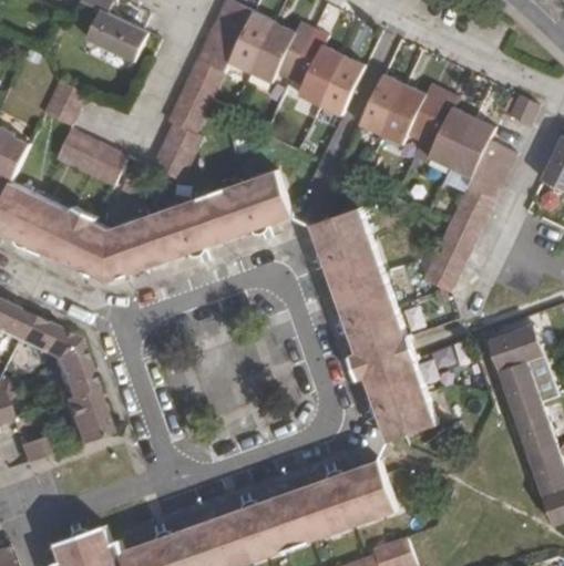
[(80,0),(101,10),(89,37),(135,59),(147,32),(140,29),(109,13),(114,0),(80,0)]
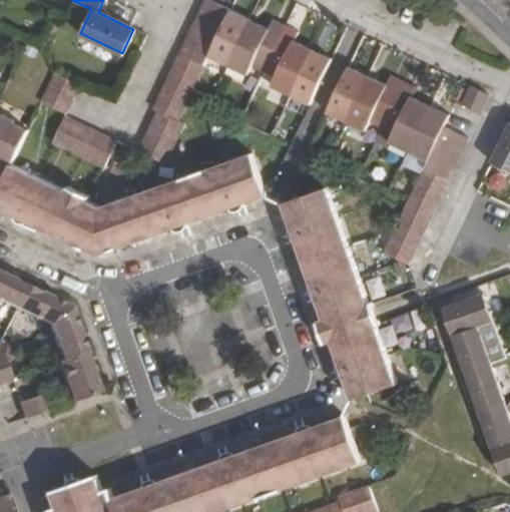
[(227,10),(206,0),(201,0),(196,12),(221,23),(227,10)]
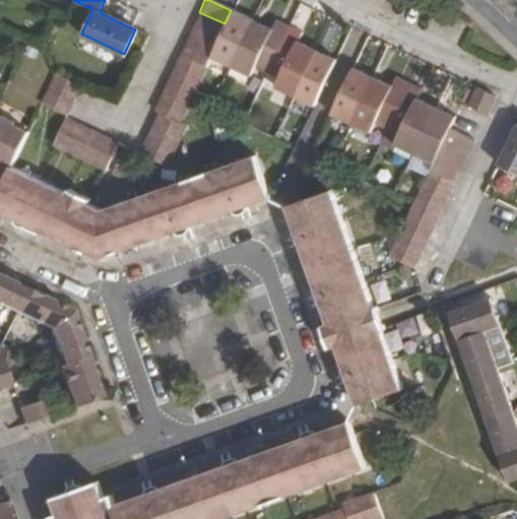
[(228,66),(246,26),(240,23),(243,16),(231,10),(224,23),(199,12),(191,27),(217,39),(208,57),(228,66)]
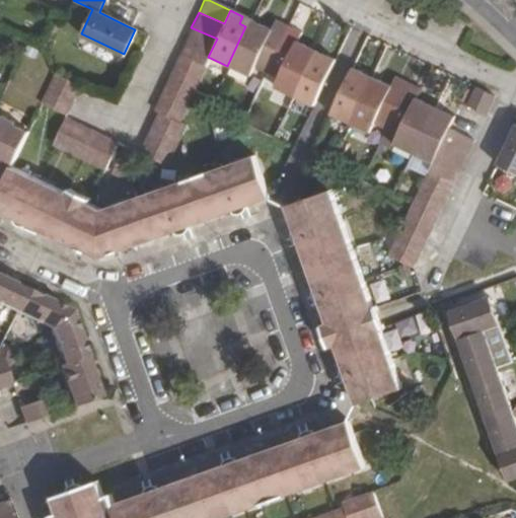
[(245,26),(248,19),(242,16),(239,23),(245,26)]
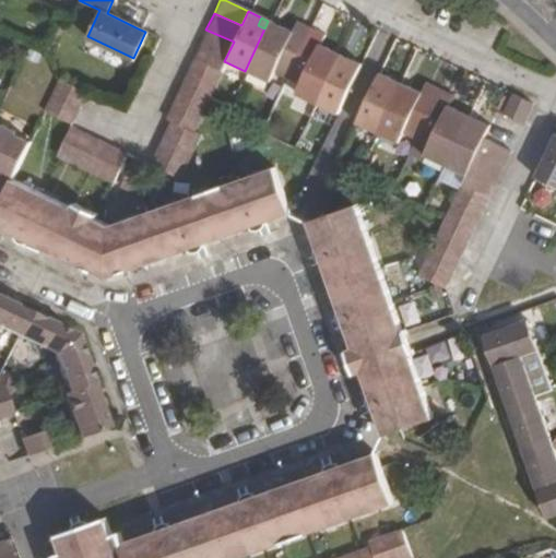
[(272,33),(276,25),(268,21),(264,28),(272,33)]
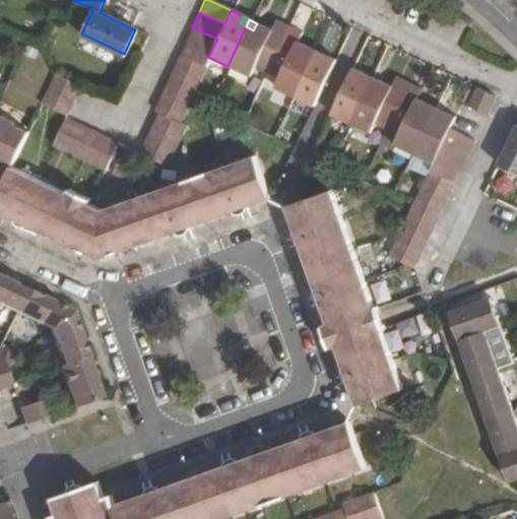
[(264,71),(284,27),(273,22),(269,29),(257,23),(253,30),(246,26),(228,66),(247,75),(252,66),(264,71)]
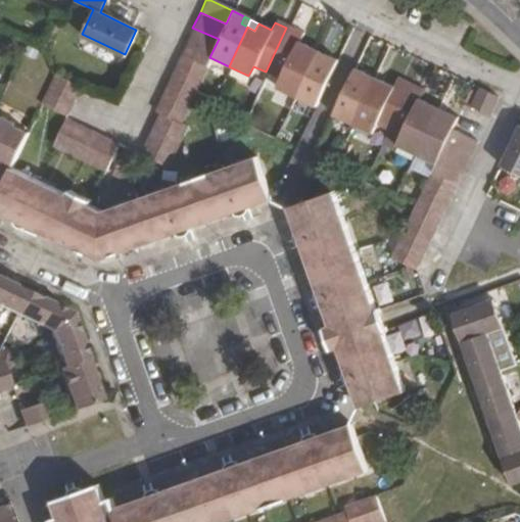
[(219,39),(192,28),(152,110),(157,112),(138,154),(162,165),(182,125),(178,123),(193,91),(209,57),(219,39)]
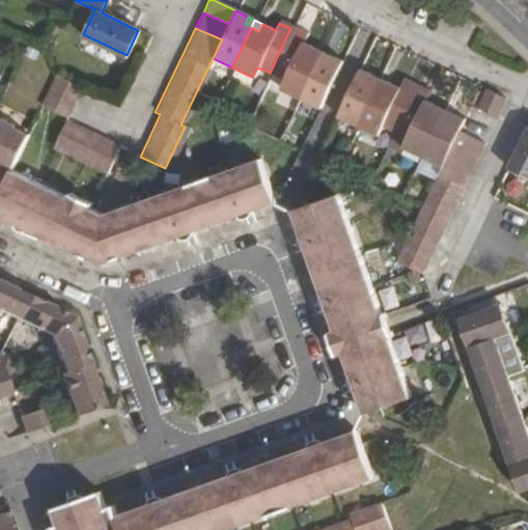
[(297,98),(316,58),(310,56),(313,49),(299,42),(302,34),(290,28),(270,73),(281,79),(277,88),(297,98)]
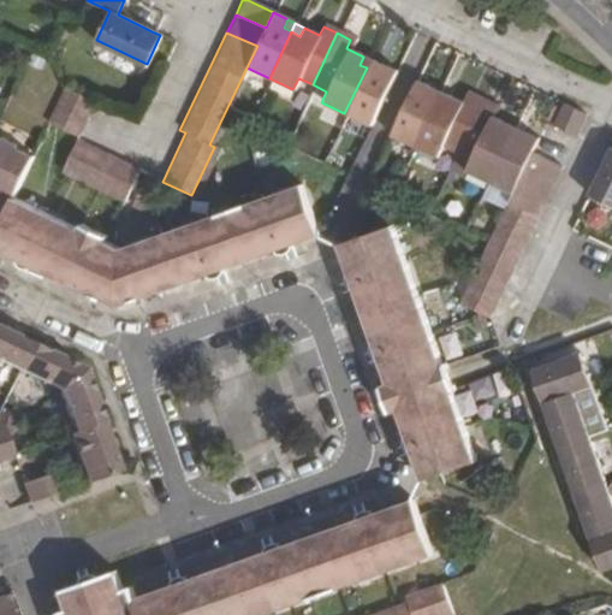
[(367,67),(370,59),(363,57),(360,65),(367,67)]
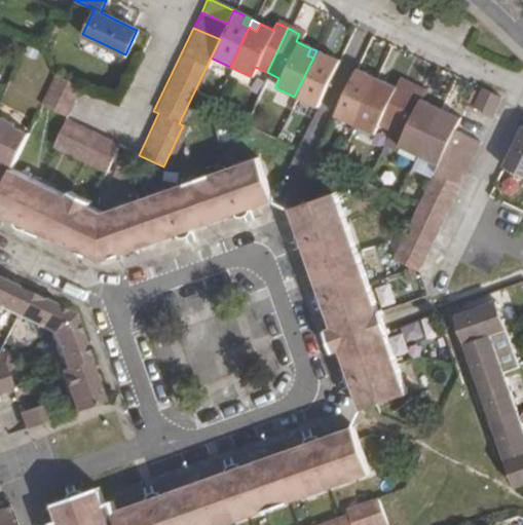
[(323,54),(316,50),(313,58),(320,61),(323,54)]
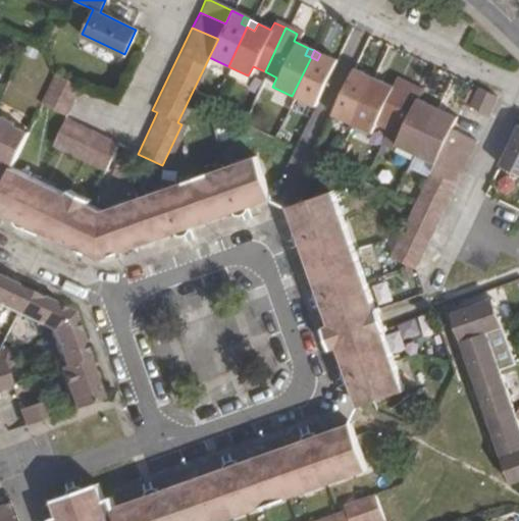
[(312,105),(333,59),(320,54),(317,60),(311,57),(292,96),(312,105)]
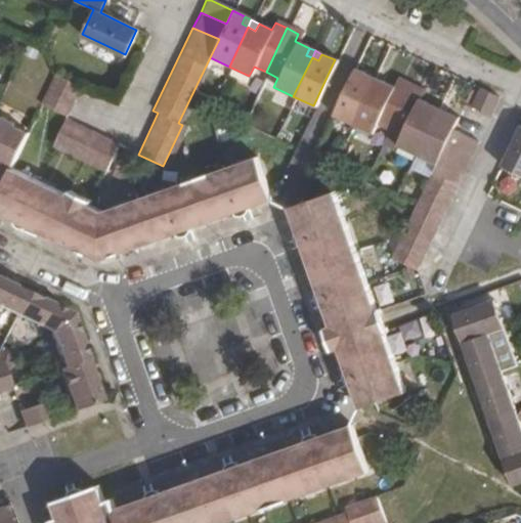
[(362,82),(366,74),(352,68),(331,114),(351,124),(368,85),(362,82)]
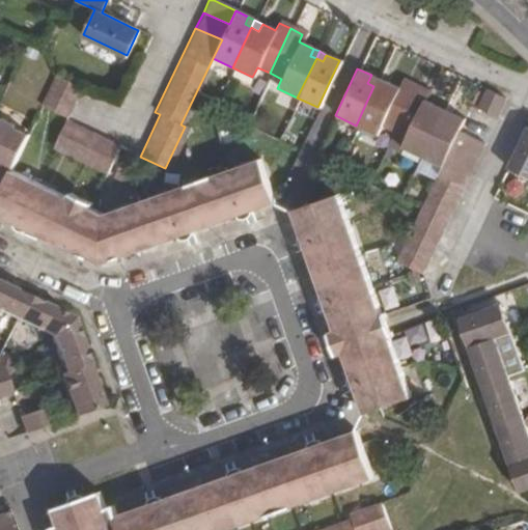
[(79,86),(55,75),(39,105),(64,117),(79,86)]
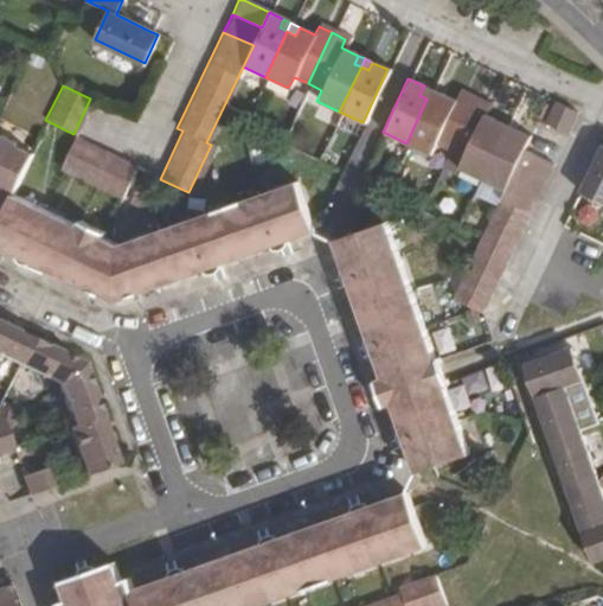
[(427,99),(430,90),(424,85),(419,95),(427,99)]
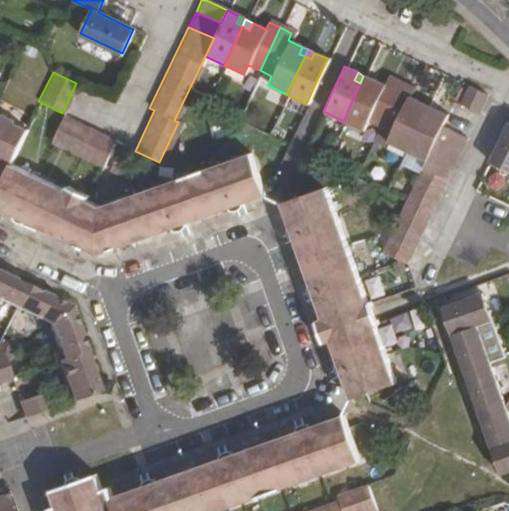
[(366,86),(370,79),(363,76),(360,83),(366,86)]
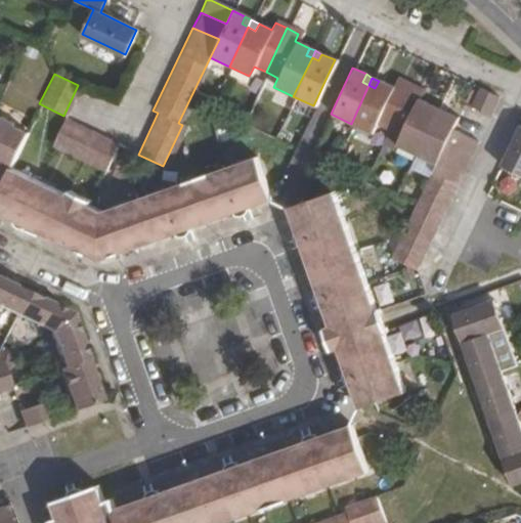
[(385,129),(406,85),(395,80),(392,87),(379,81),(375,88),(368,85),(351,124),(371,133),(375,124),(385,129)]
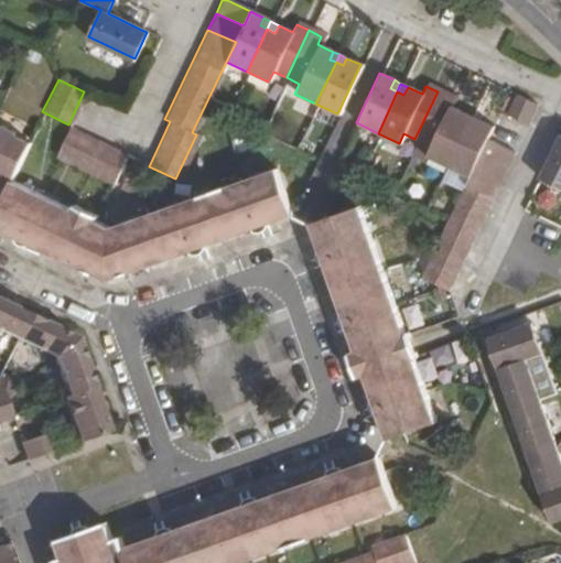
[(444,164),(464,122),(459,119),(462,111),(446,105),(450,97),(438,91),(414,139),(428,144),(423,154),(444,164)]
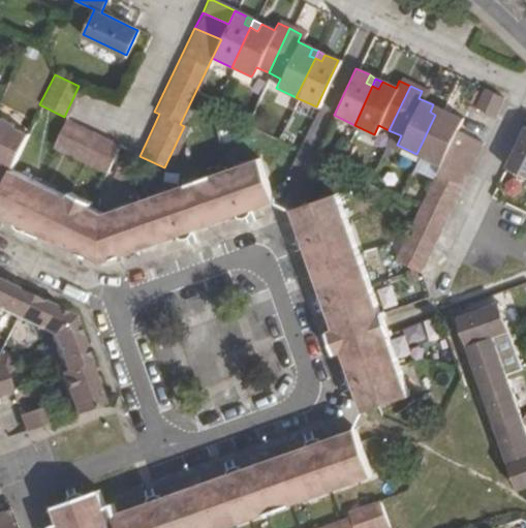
[(500,97),(482,88),(474,106),(492,115),(500,97)]
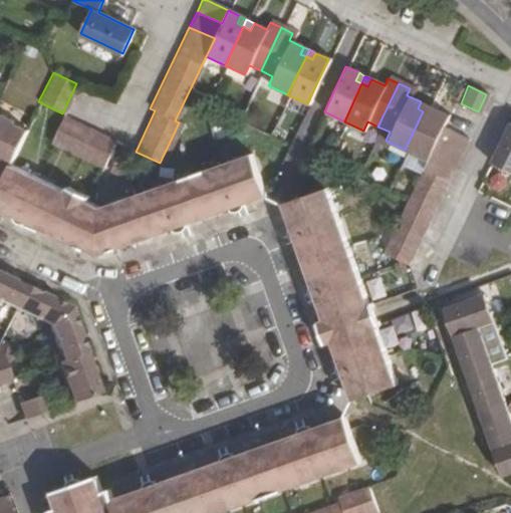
[(423,111),(426,104),(421,101),(418,108),(423,111)]
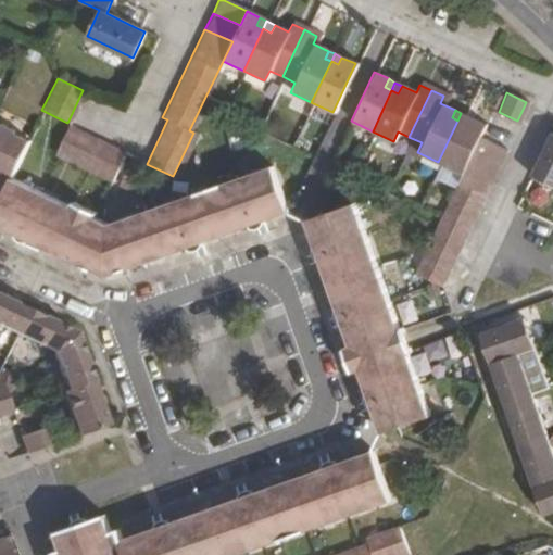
[(466,124),(469,116),(461,113),(457,121),(466,124)]
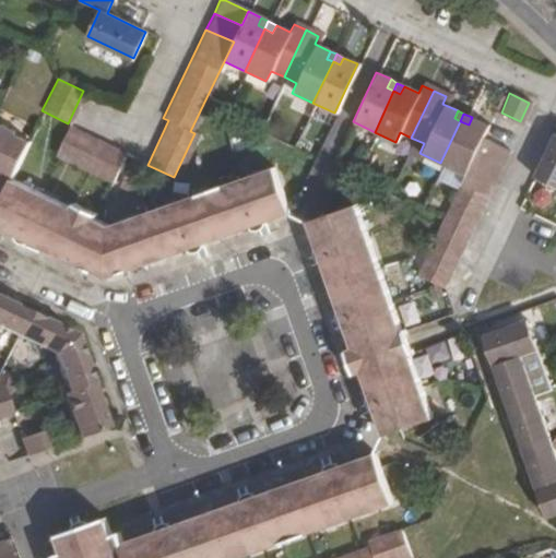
[(478,138),(485,123),(472,117),(469,125),(460,121),(440,163),(462,173),(472,154),(478,138)]
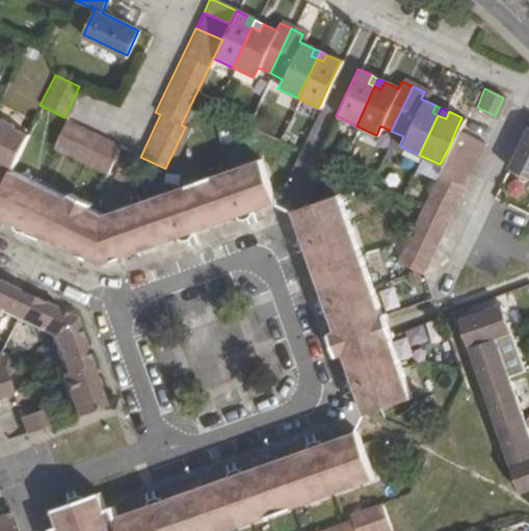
[(9,125),(0,120),(0,185),(1,185),(8,171),(26,135),(8,128),(9,125)]
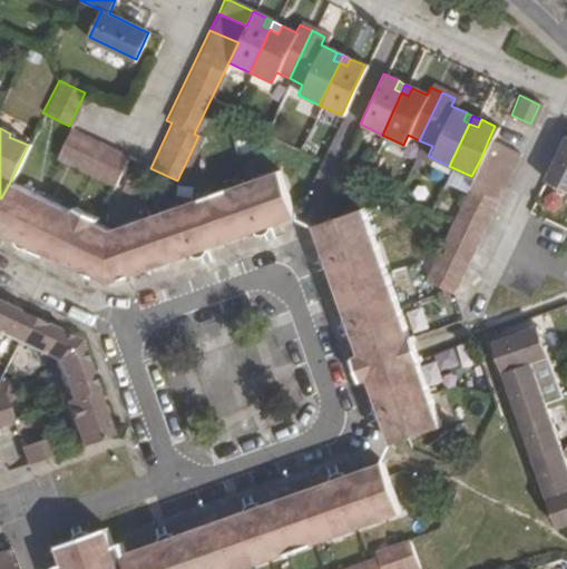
[(127,156),(69,130),(55,158),(113,186),(127,156)]
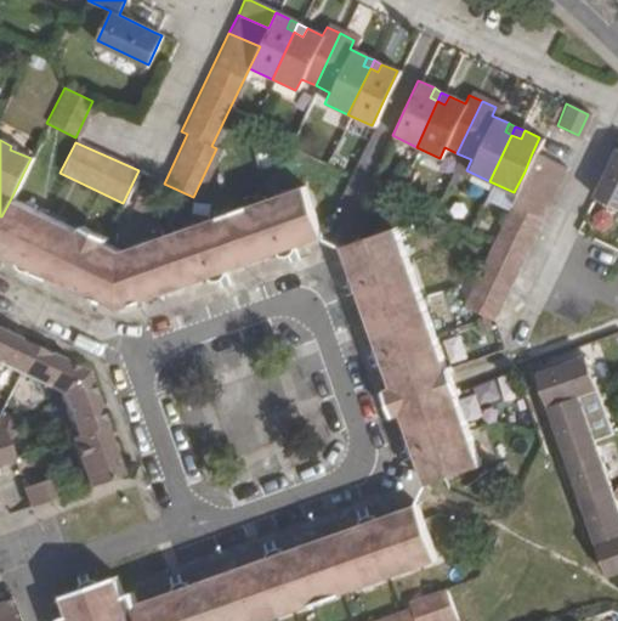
[(617,150),(614,148),(591,196),(617,207),(617,150)]
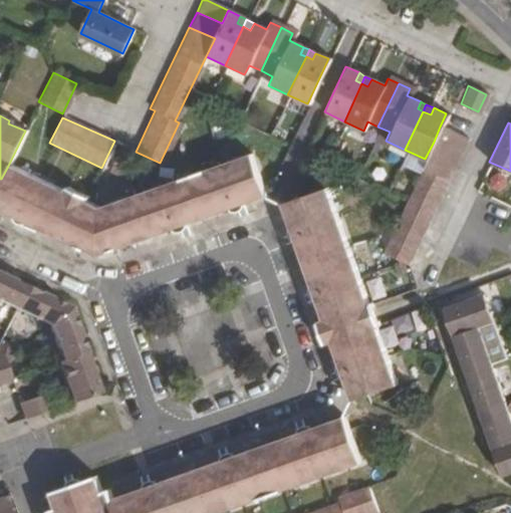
[(466,138),(440,126),(434,142),(459,155),(466,138)]
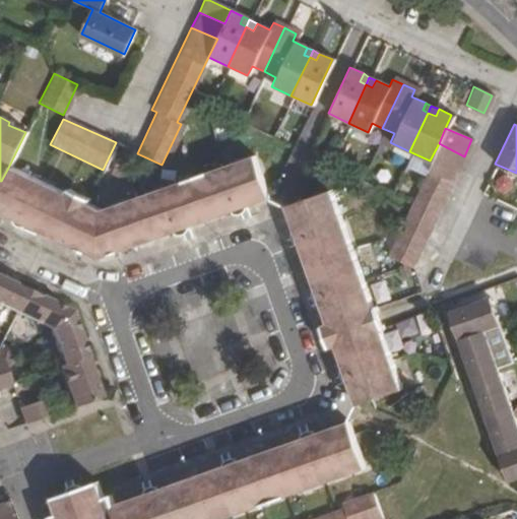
[(464,156),(439,143),(432,158),(457,170),(464,156)]
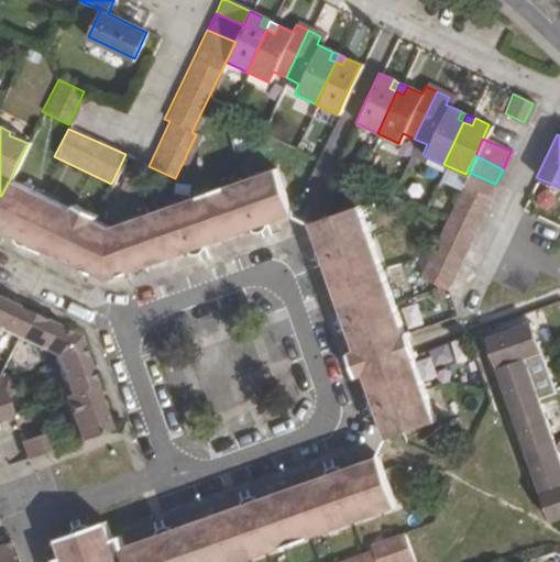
[(149,166),(132,157),(119,187),(134,195),(149,166)]
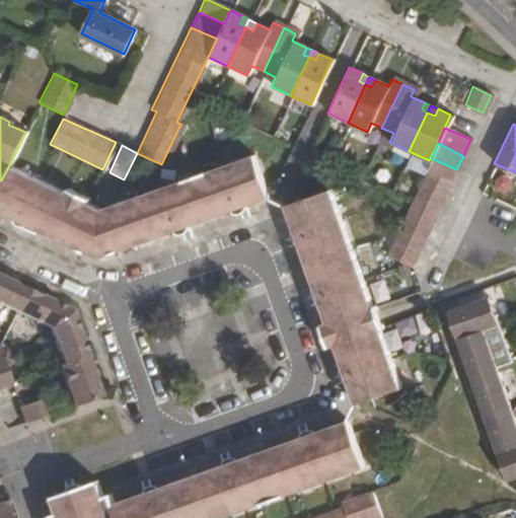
[(86,204),(8,167),(1,180),(0,182),(0,211),(11,217),(19,201),(25,204),(18,220),(15,226),(32,233),(35,228),(96,256),(171,230),(165,213),(171,211),(177,227),(181,240),(189,237),(186,225),(229,210),(224,194),(229,191),(235,208),(238,219),(246,217),(242,205),(266,197),(261,182),(251,156),(109,206),(97,210),(86,204)]
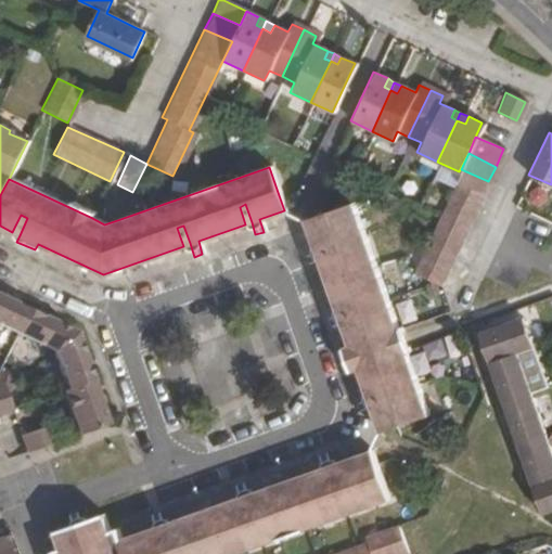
[(488,181),(461,169),(459,171),(438,216),(412,273),(439,284),(488,181)]
